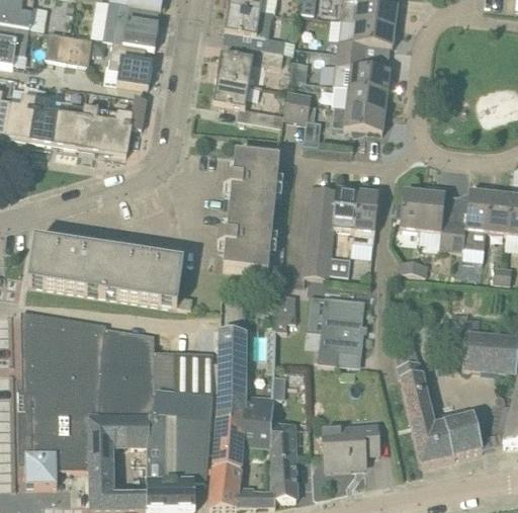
[(0,0),(0,2),(0,1),(0,24),(28,29),(45,32),(49,9),(32,6),(33,0),(0,0)]
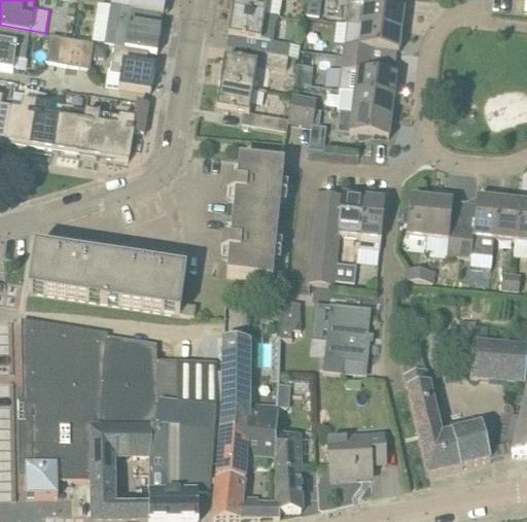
[(132,0),(131,6),(153,10),(163,11),(165,0),(132,0)]
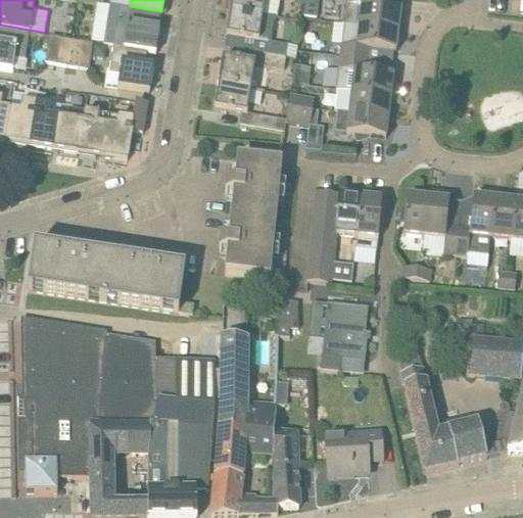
[(275,14),(263,12),(264,0),(231,0),(230,7),(275,14)]
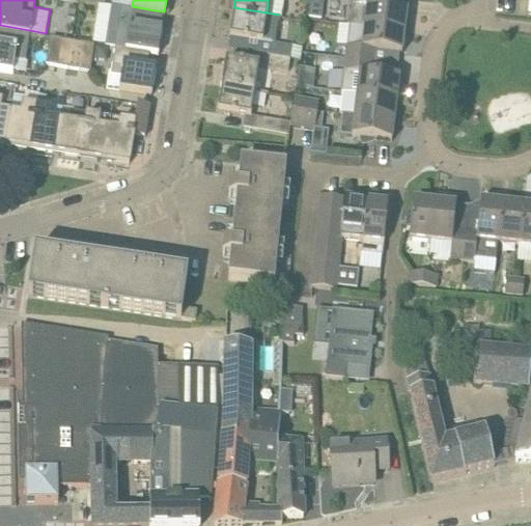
[(323,1),(309,0),(308,14),(322,15),(323,1)]
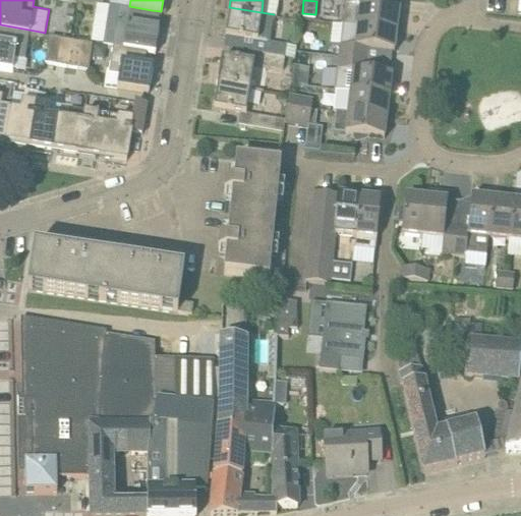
[(345,0),(343,0),(341,21),(345,21),(396,27),(399,6),(372,3),(372,0),(345,0)]
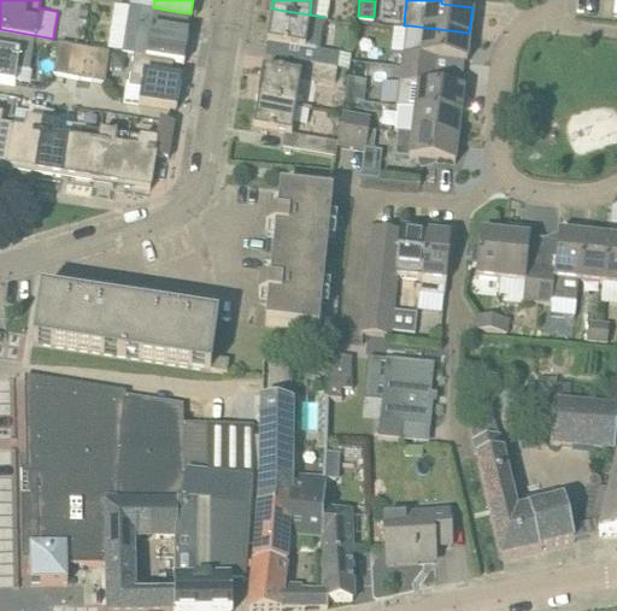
[(88,3),(78,1),(77,16),(86,17),(88,3)]
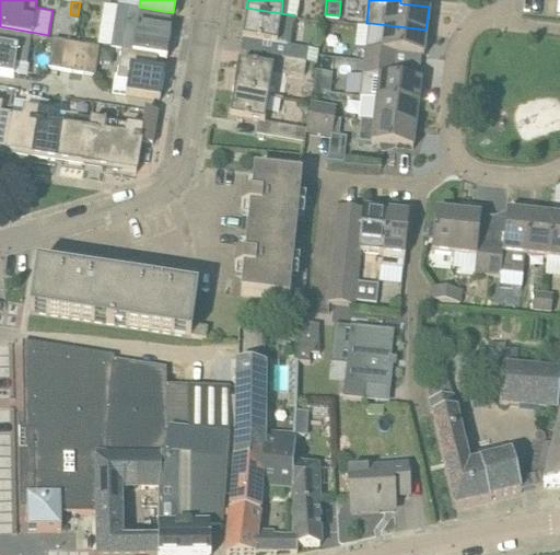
[(163,11),(139,7),(117,3),(111,45),(114,45),(121,46),(156,53),(166,54),(171,29),(160,27),(163,11)]
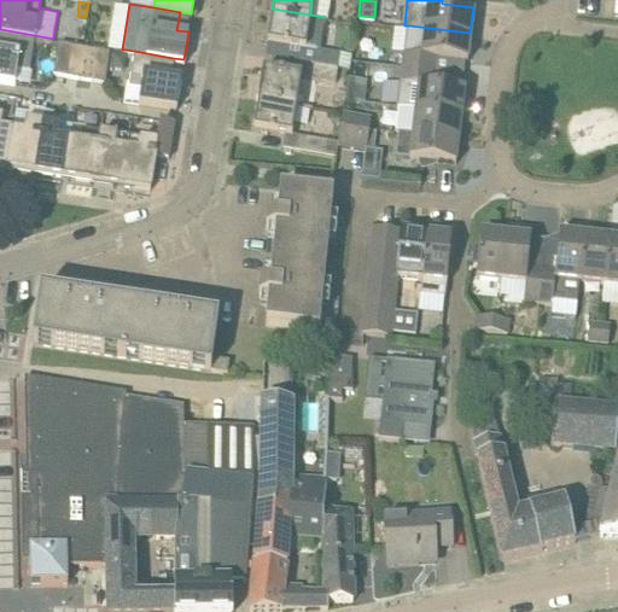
[(320,46),(325,17),(272,9),(267,39),(298,45),(296,57),(314,60),(338,64),(340,48),(320,46)]
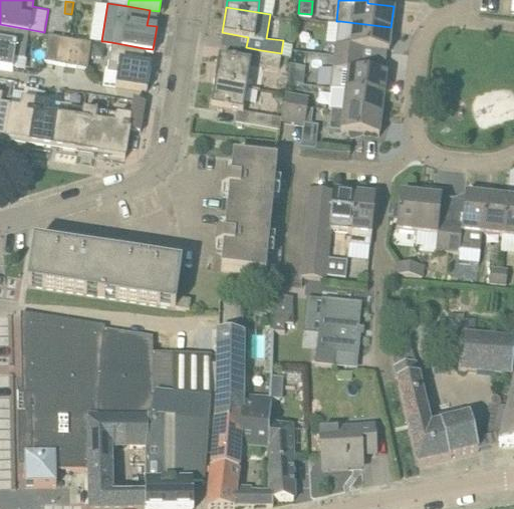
[(389,48),(391,27),(340,21),(338,41),(334,41),(333,53),(361,57),(362,45),(389,48)]
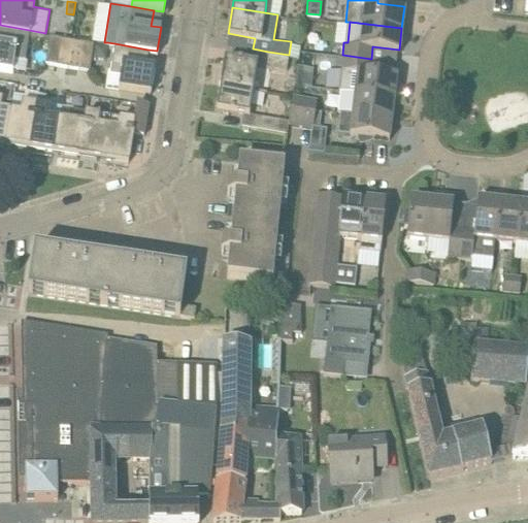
[(25,58),(29,30),(0,25),(0,66),(13,68),(14,56),(25,58)]
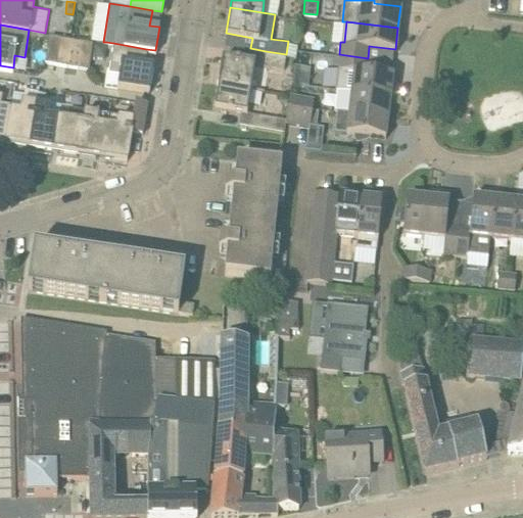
[(56,61),(60,35),(49,33),(45,60),(56,61)]
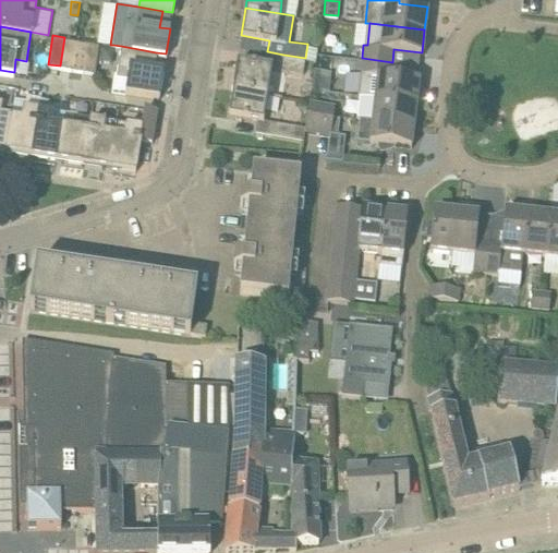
[(71,68),(75,39),(64,37),(60,65),(71,68)]
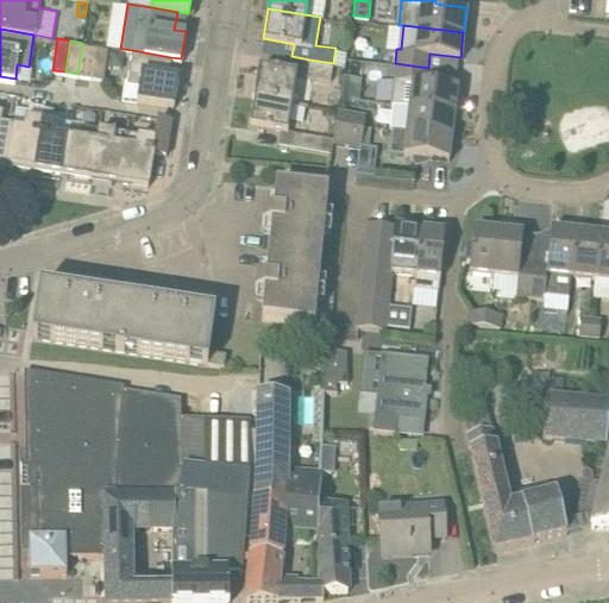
[(89,75),(94,44),(82,43),(77,74),(89,75)]
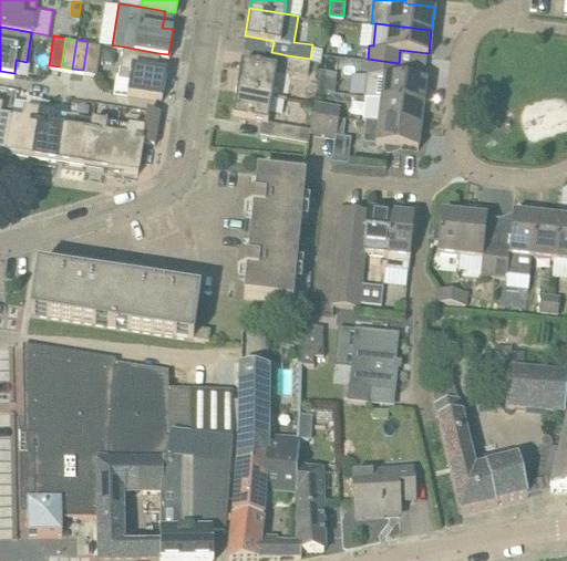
[(88,41),(83,70),(96,72),(99,59),(101,43),(88,41)]
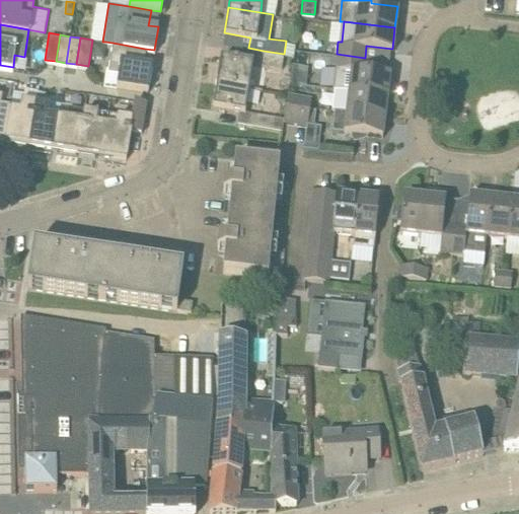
[(90,54),(103,56),(105,42),(102,42),(92,40),(90,54)]
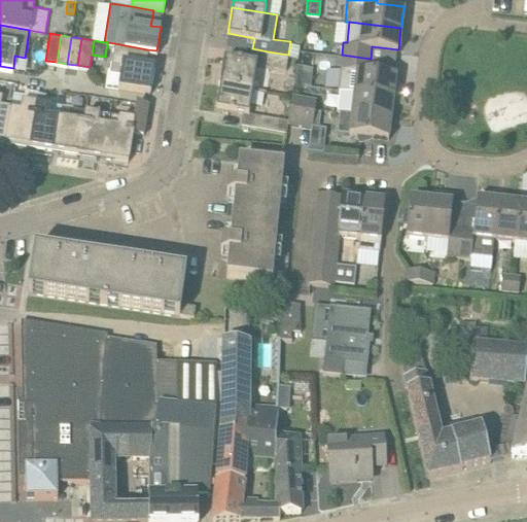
[(300,43),(290,41),(288,55),(297,56),(300,43)]
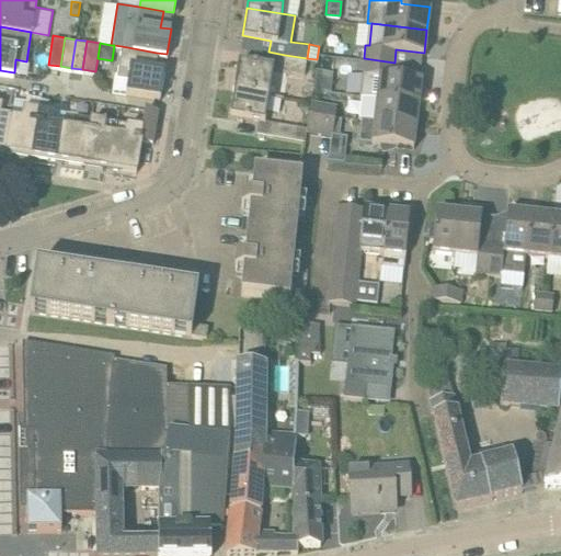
[(153,69),(157,53),(122,46),(116,76),(127,77),(125,90),(160,95),(164,70),(153,69)]
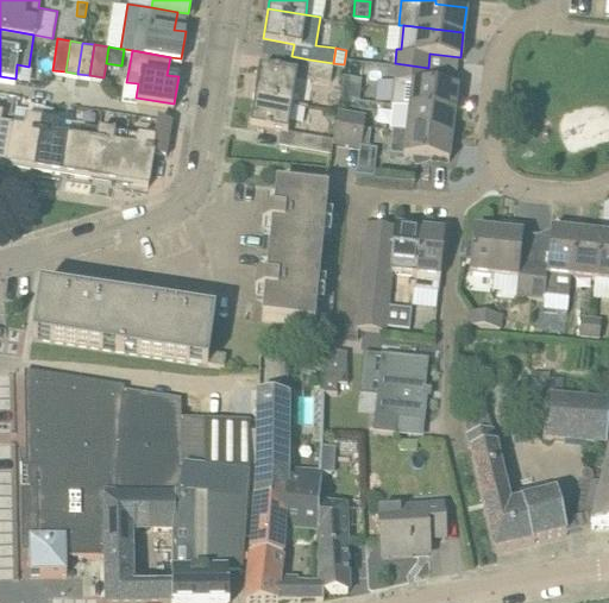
[(331,77),(333,63),(309,60),(307,73),(331,77)]
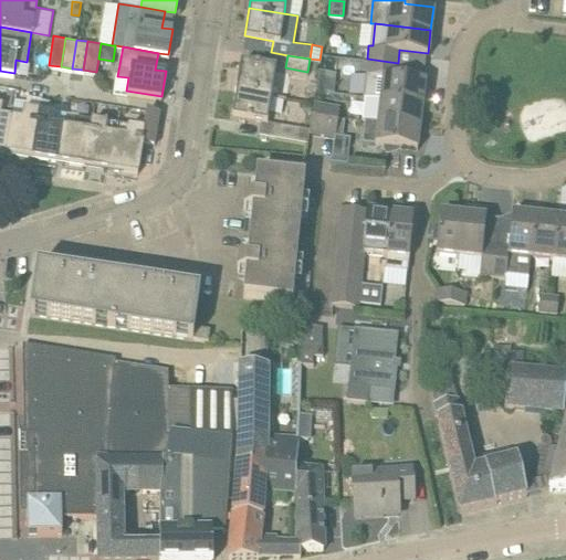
[(397,75),(398,63),(367,59),(363,94),(364,94),(422,101),(425,78),(397,75)]
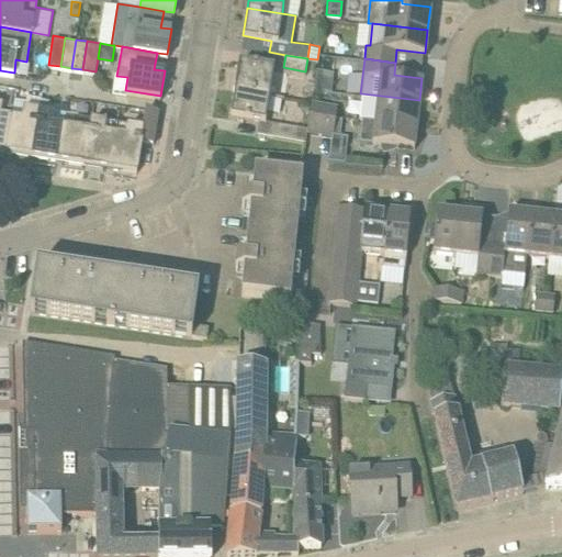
[(234,87),(270,92),(274,65),(238,59),(234,87)]
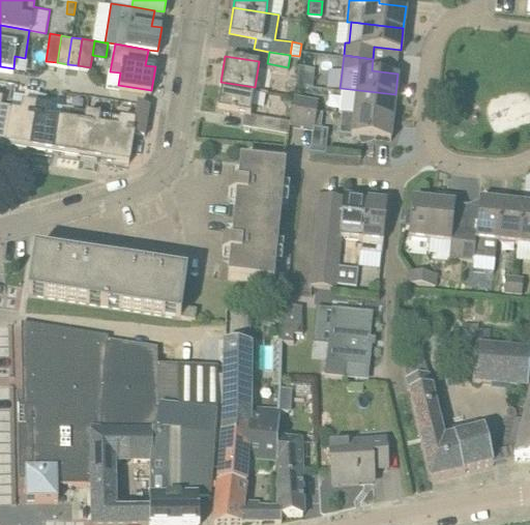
[(300,65),(303,80),(317,77),(315,62),(300,65)]
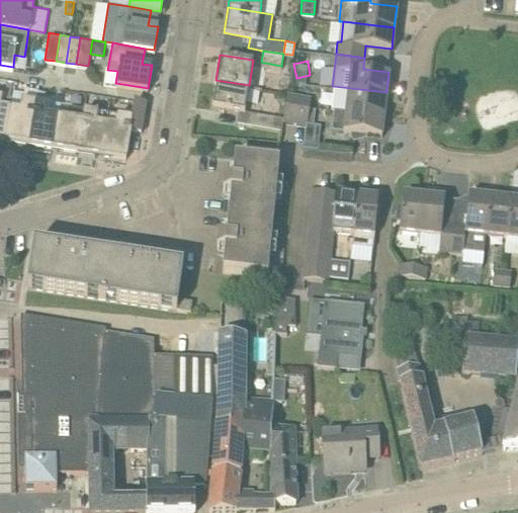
[(216,80),(211,105),(244,110),(249,85),(216,80)]
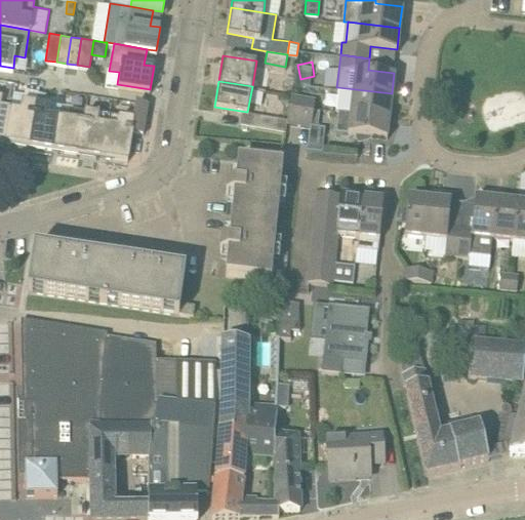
[(392,93),(337,87),(335,109),(338,109),(389,115),(392,93)]
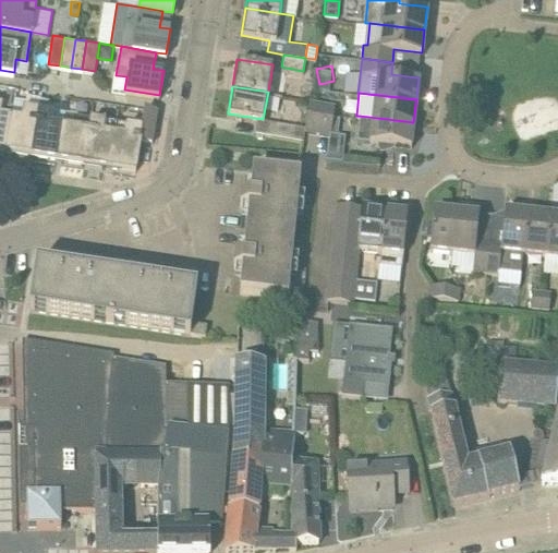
[(317,131),(323,101),(310,99),(305,124),(304,129),(317,131)]
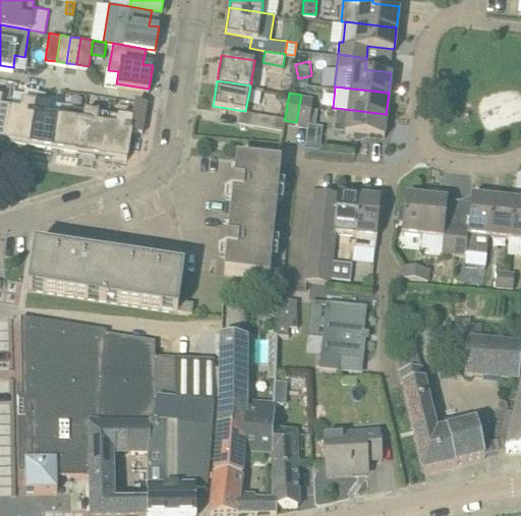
[(0,136),(5,137),(10,107),(0,105),(2,95),(0,94),(0,136)]
